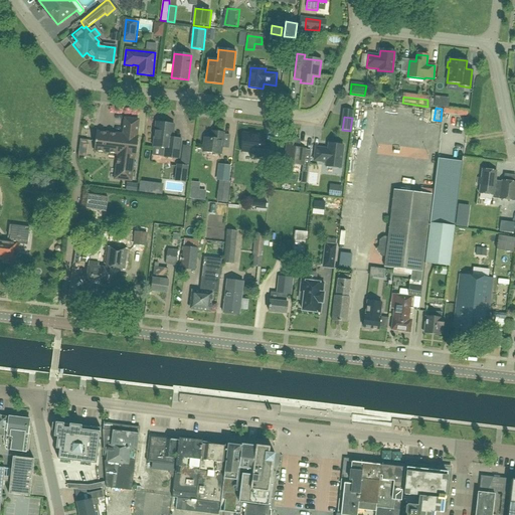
[(97,132),(94,151),(118,154),(115,179),(131,181),(134,156),(136,156),(138,137),(136,137),(138,121),(125,119),(123,135),(97,132)]
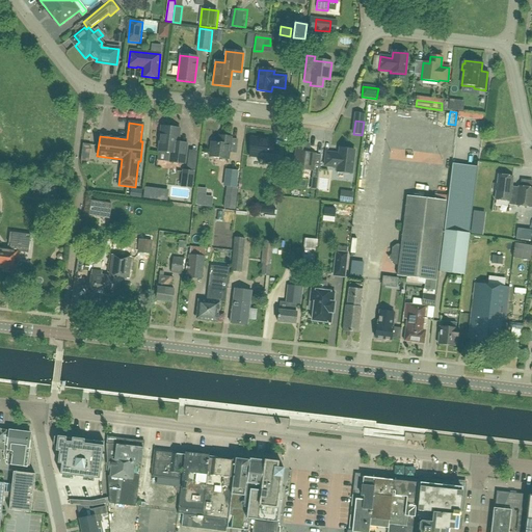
[(178,143),(180,129),(161,127),(158,152),(170,153),(169,162),(185,164),(187,144),(178,143)]
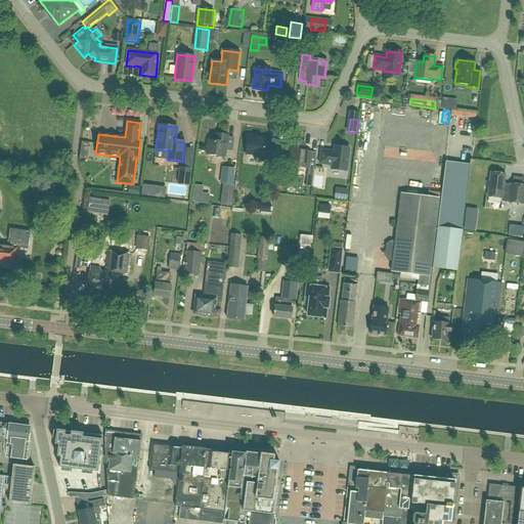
[(227,137),(228,135),(216,134),(215,141),(208,140),(206,155),(225,158),(226,150),(232,151),(233,138),(227,137)]
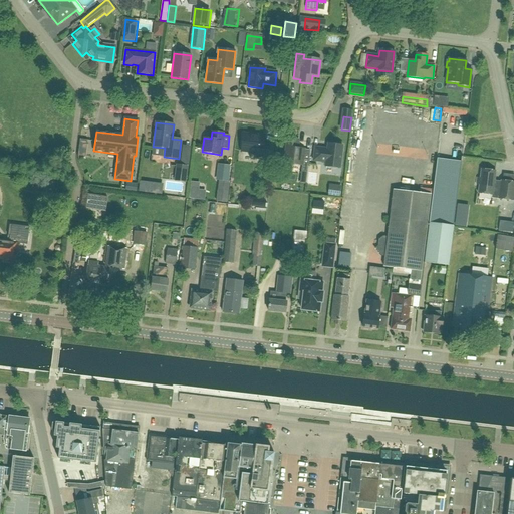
[(268,159),(270,144),(263,143),(264,136),(243,134),(241,152),(256,154),(255,157),(268,159)]
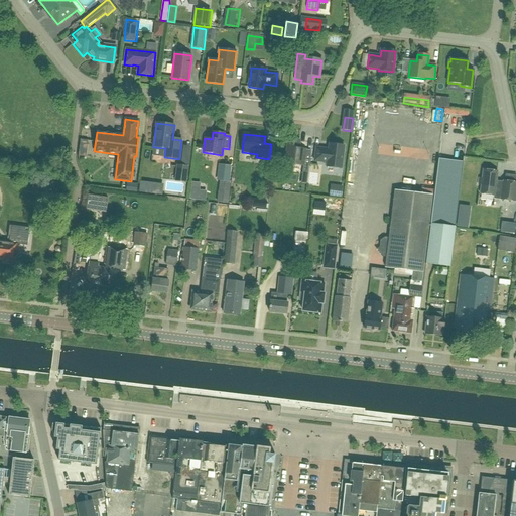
[(285,163),(303,166),(305,150),(298,149),(299,141),(288,139),(285,163)]
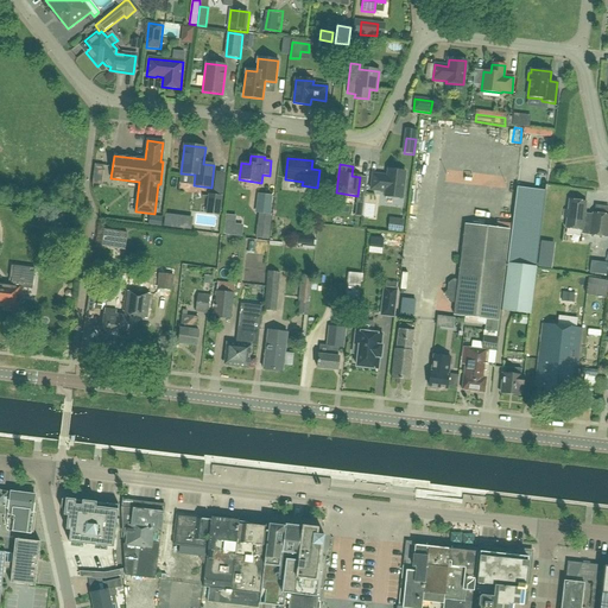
[(95,165),(93,184),(101,185),(103,166),(95,165)]
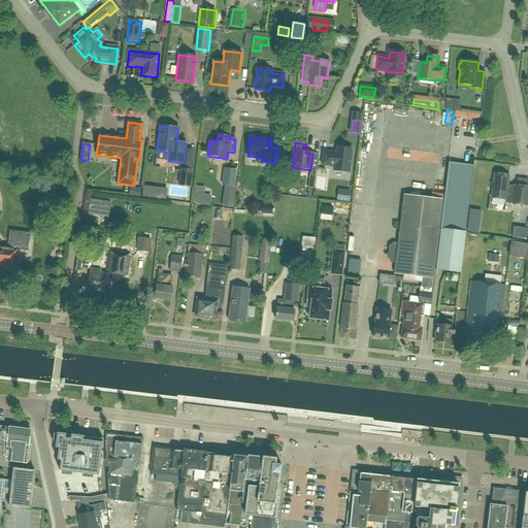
[(335,166),(334,171),(349,172),(352,150),(337,147),(336,153),(324,152),(322,165),(335,166)]
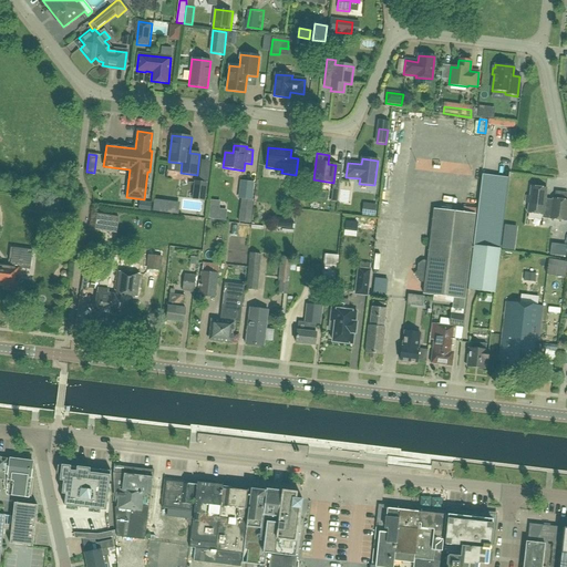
[(422,168),(444,169),(444,158),(422,158),(422,168)]
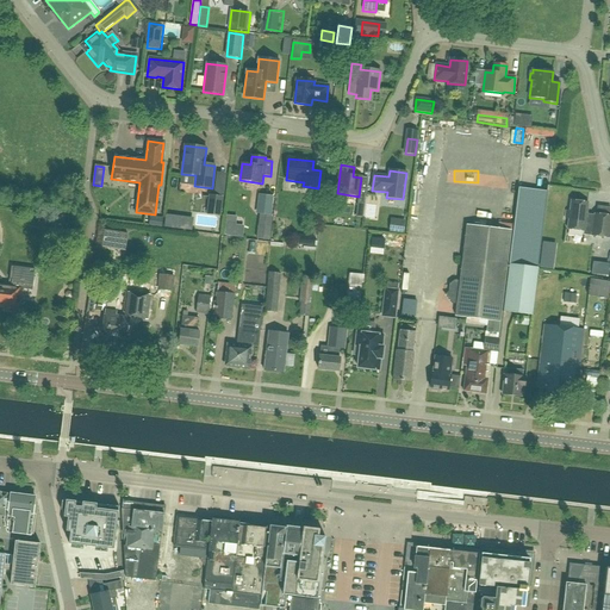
[(485,174),(485,182),(491,184),(491,186),(512,187),(514,176),(497,175),(497,174),(485,174)]
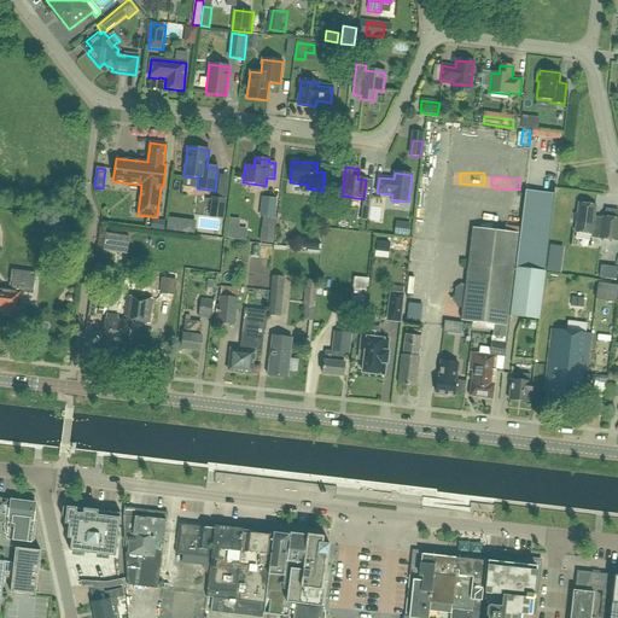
[(540,320),(544,272),(548,239),(554,194),(525,191),(517,268),(511,316),(540,320)]
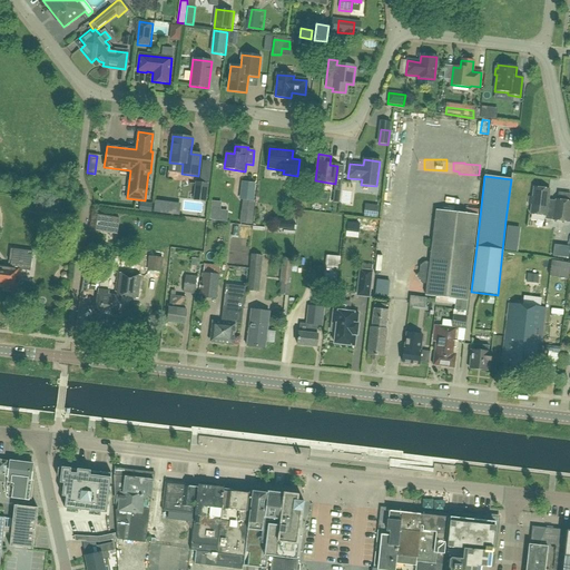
[(207,203),(209,184),(196,183),(194,200),(207,203)]
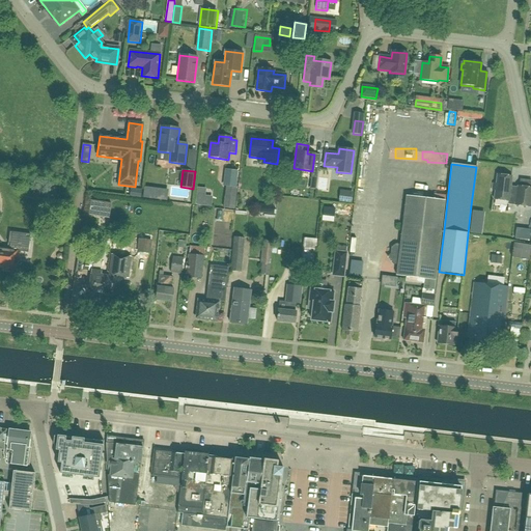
[(226,170),(224,186),(227,187),(224,207),(235,210),(238,187),(236,187),(239,171),(226,170)]
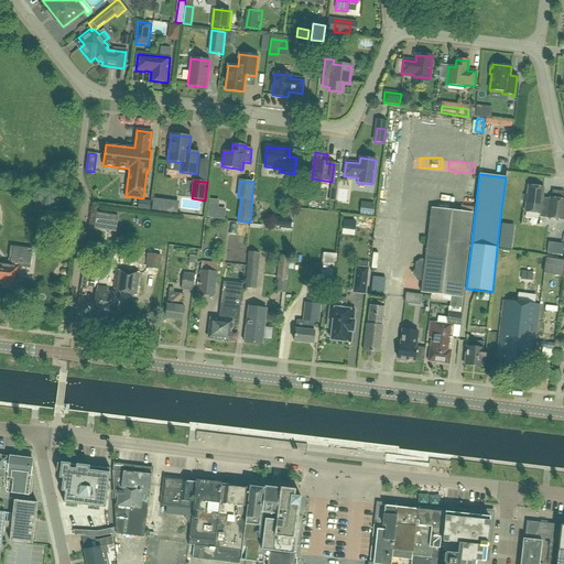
[(542,199),(544,188),(528,186),(527,196),(523,195),(522,203),(525,203),(524,213),(540,214),(540,217),(563,220),(563,213),(563,199),(550,198),(550,199),(542,199)]
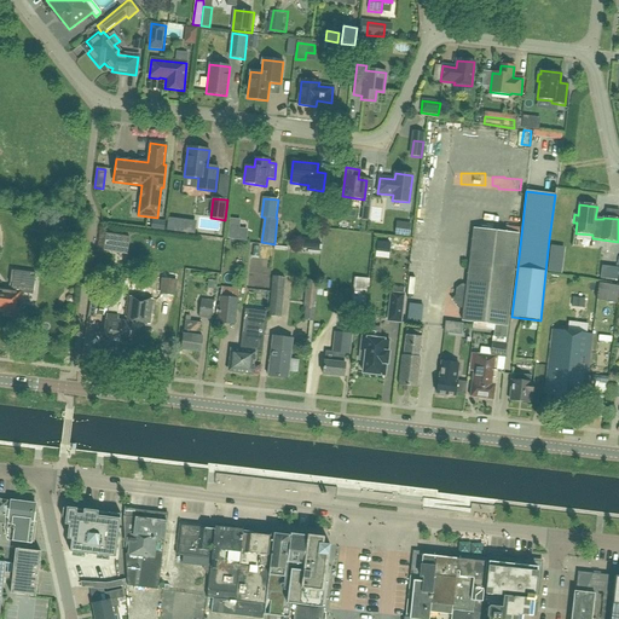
[(204,215),(187,217),(187,231),(206,230),(204,215)]
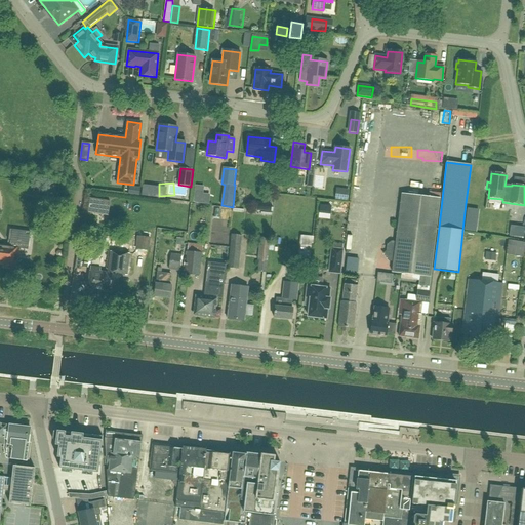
[(336,189),(335,199),(348,200),(349,190),(336,189)]
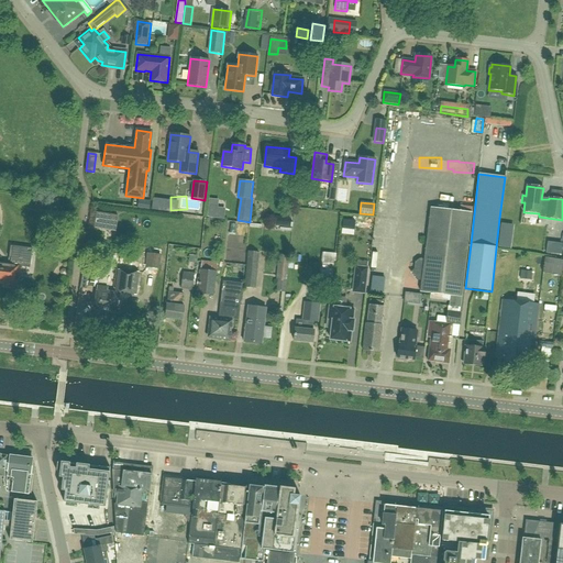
[(422,275),(420,293),(450,296),(449,307),(460,308),(471,213),(430,208),(424,261),(419,261),(416,264),(415,271),(418,275),(422,275)]
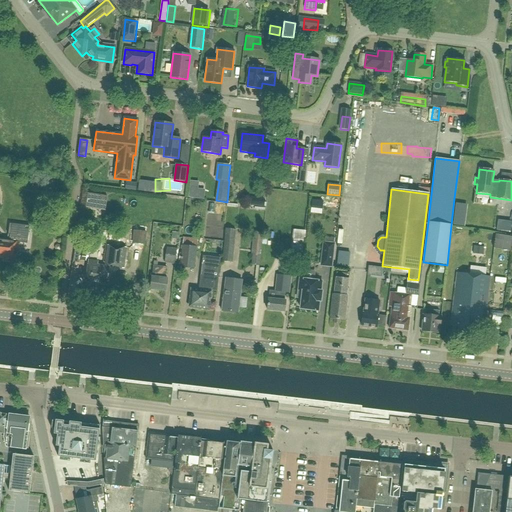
[(104,210),(106,196),(87,193),(84,207),(104,210)]
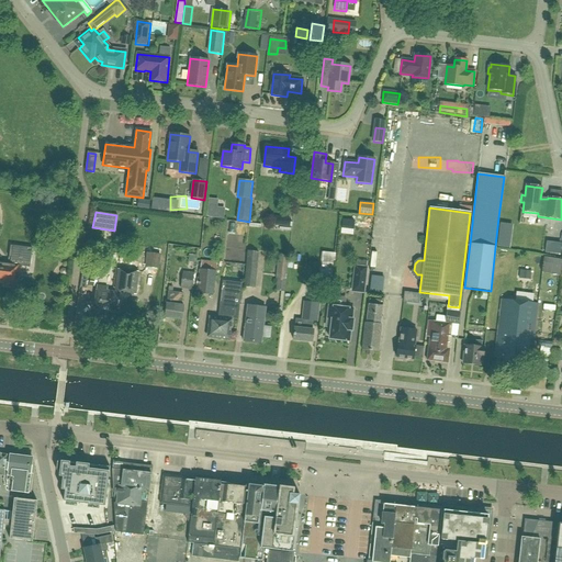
[(292,218),(278,217),(277,225),(291,227),(292,218)]
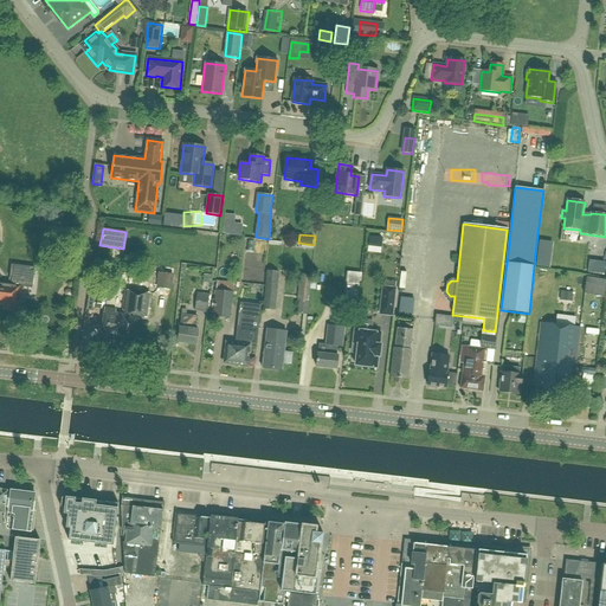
[(368,237),(368,246),(381,247),(382,238),(368,237)]
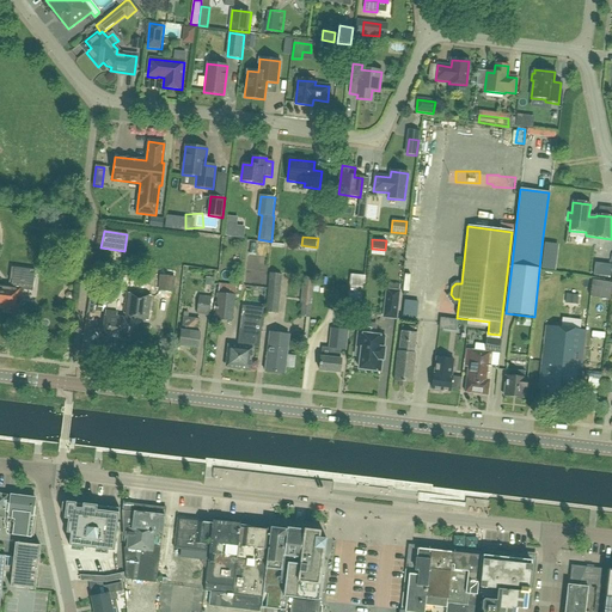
[(593,275),(610,277),(611,265),(594,263),(593,275)]
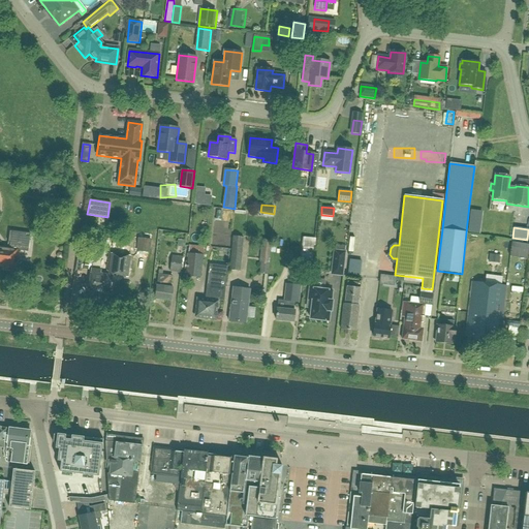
[(16,271),(19,245),(28,246),(30,235),(9,231),(8,243),(10,244),(9,249),(0,248),(0,265),(5,267),(4,270),(16,271)]
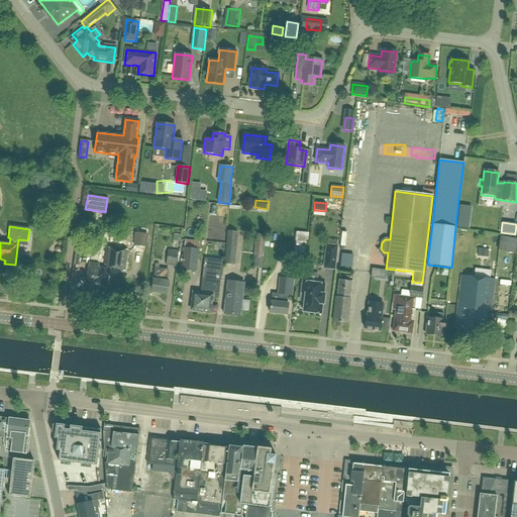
[(237,232),(227,231),(224,265),(234,266),(237,232)]
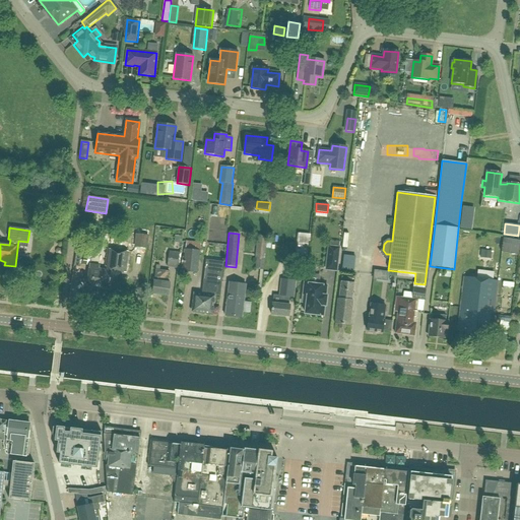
[(309,262),(310,251),(311,235),(300,234),(295,268),(306,269),(308,261),(309,262)]
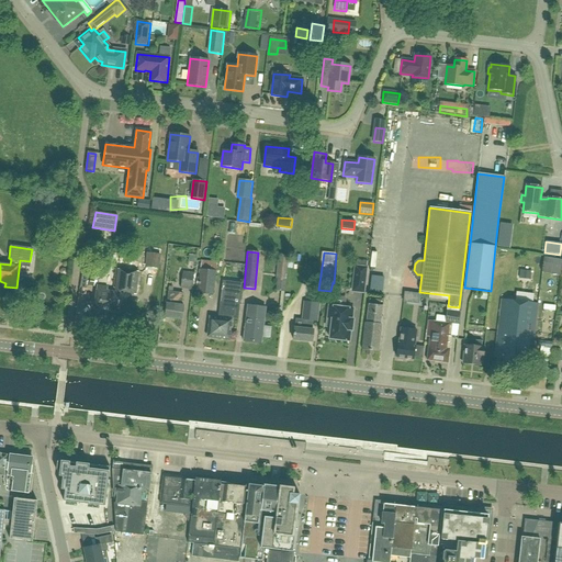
[(158,268),(160,255),(147,254),(145,267),(158,268)]
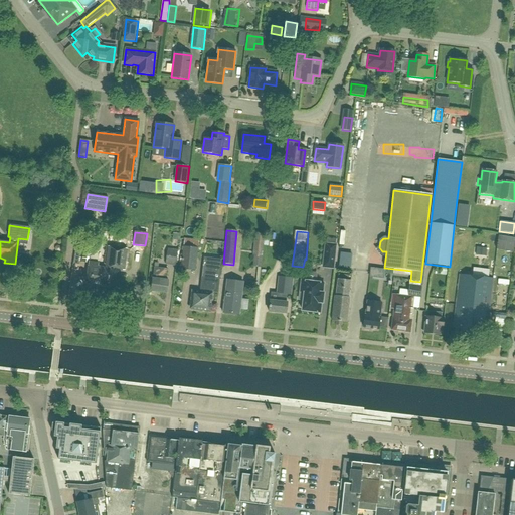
[(262,268),(266,234),(258,233),(256,240),(255,240),(253,255),(254,255),(253,267),(262,268)]
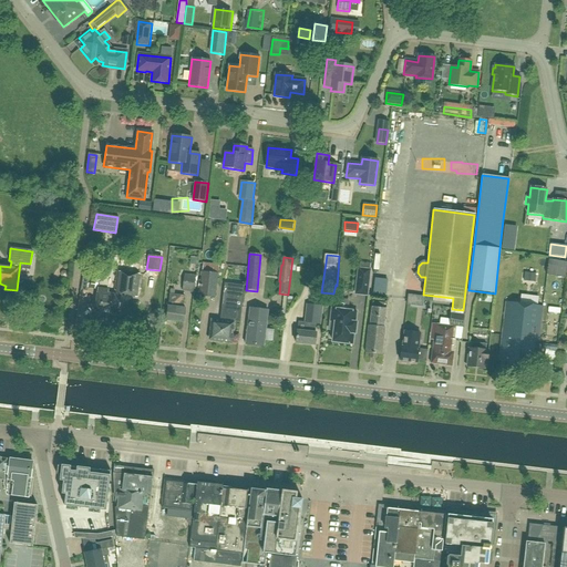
[(549,271),(566,276),(566,260),(554,257),(549,271)]
